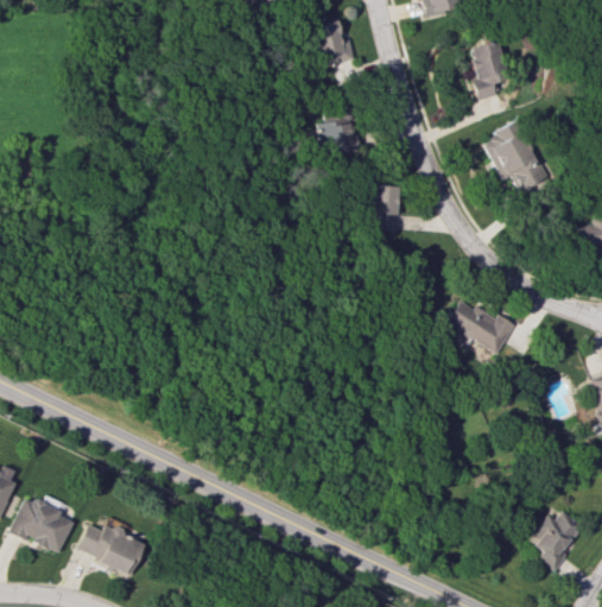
[(424,0),(428,14),(468,7),(467,0),(424,0)]
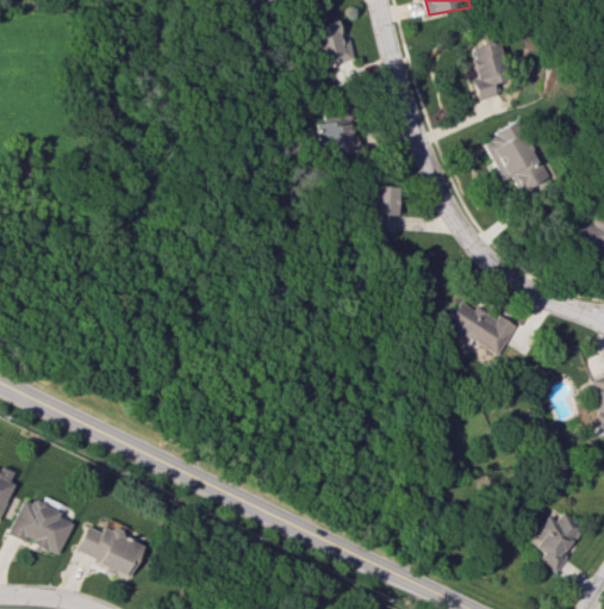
[(312,28),(322,67),(356,58),(352,39),(344,41),(340,20),(312,28)]
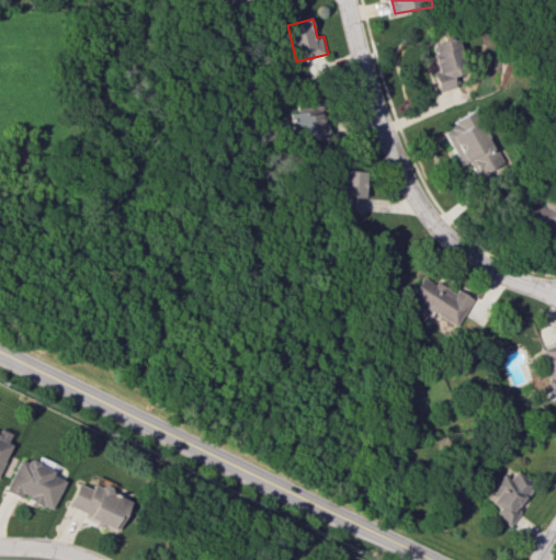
[(441,92),(461,88),(457,76),(466,75),(458,38),(433,44),(441,72),(437,73),(441,92)]
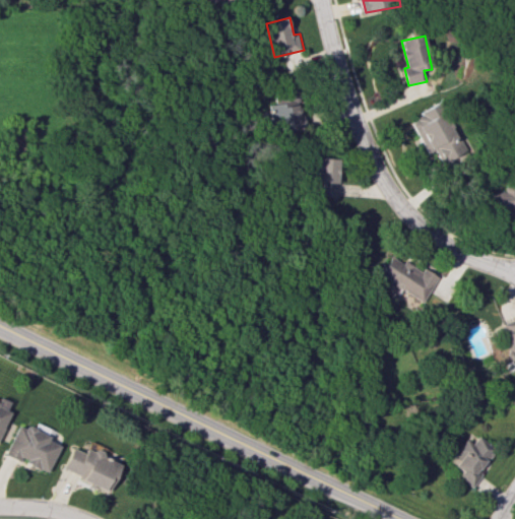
[(300,89),(284,91),(285,100),(271,101),(275,133),(304,130),(300,89)]
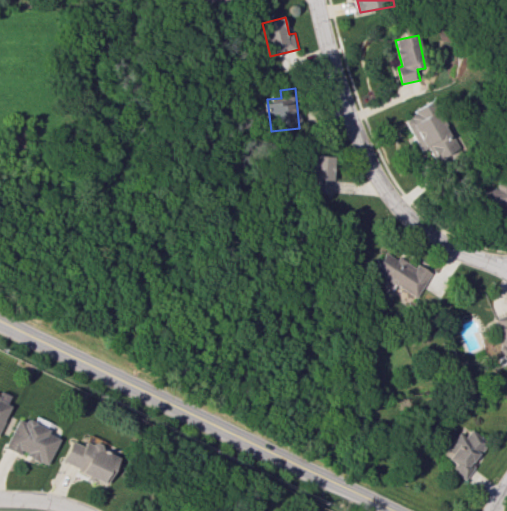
[(423,152),(431,148),(437,162),(461,150),(438,102),(406,117),(423,152)]
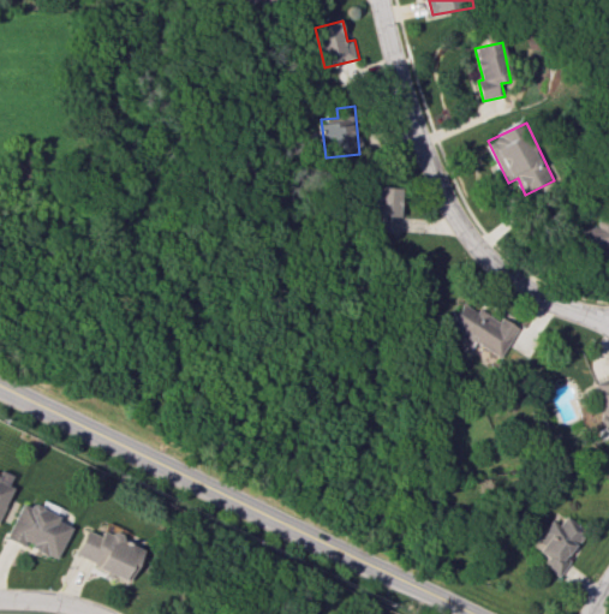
[(369,201),(368,215),(377,216),(377,232),(401,232),(404,189),(377,188),(376,201),(369,201)]
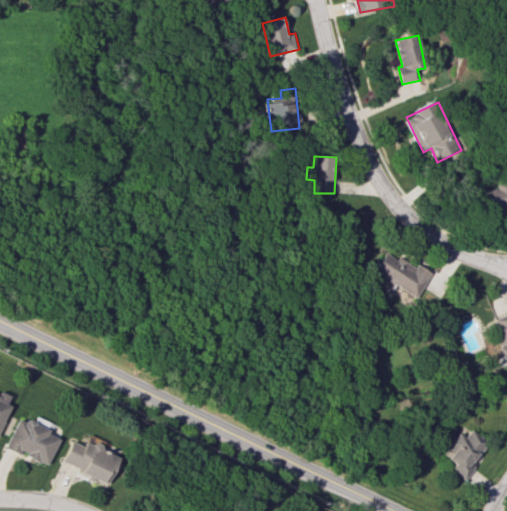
[(375,274),(419,296),(432,272),(418,265),(416,268),(386,252),(375,274)]
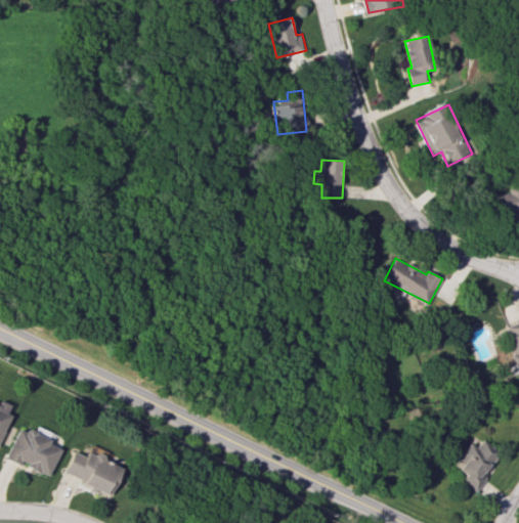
[(517,373),(518,373),(518,323),(508,327),(517,373)]
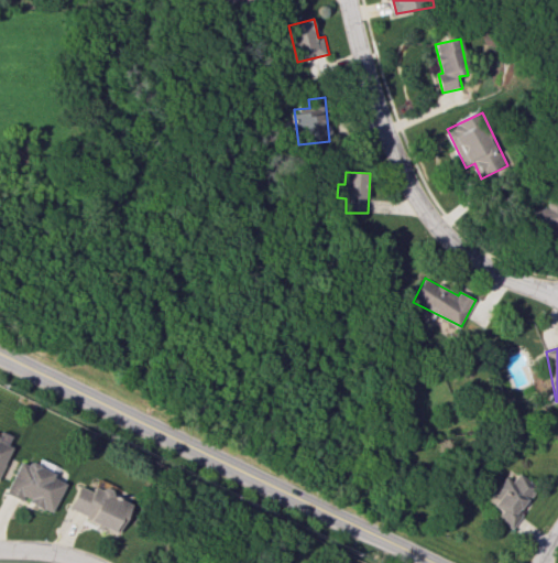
[(0,482),(13,447),(9,446),(13,436),(2,432),(0,436),(0,482)]
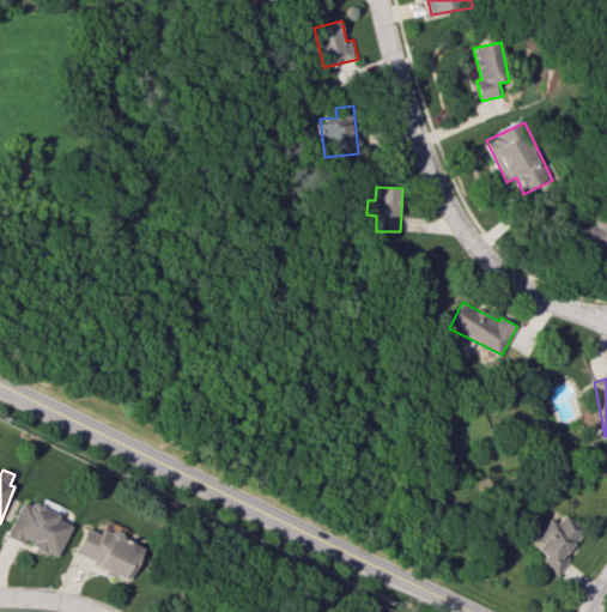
[(74,521),(34,506),(34,507),(23,502),(10,538),(26,544),(61,557),(74,521)]
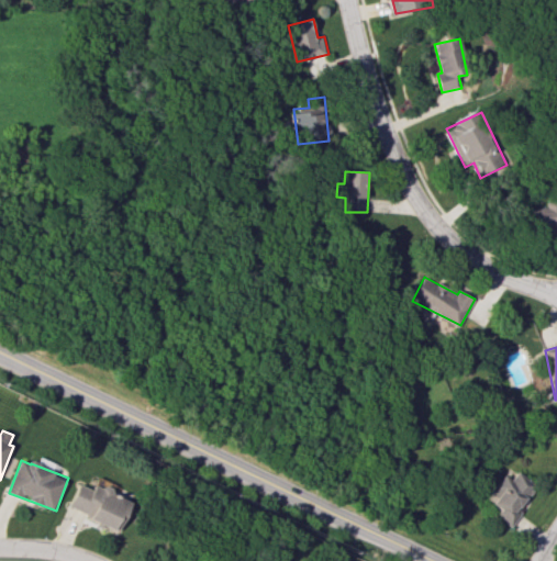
[(519,508),(537,489),(520,472),(511,481),(507,477),(486,496),(501,511),(498,515),(511,528),(524,514),(519,508)]
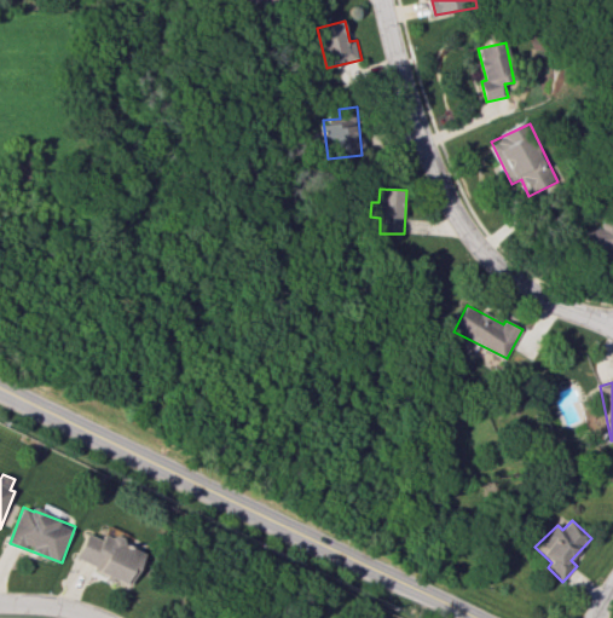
[(76,561),(133,583),(145,552),(137,549),(139,544),(107,532),(104,539),(87,533),(76,561)]
